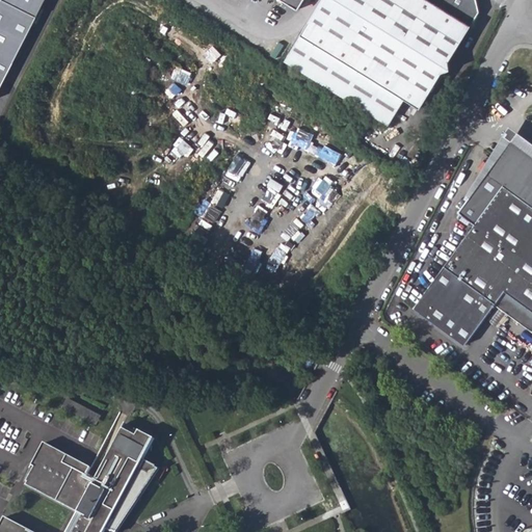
[(0,0),(0,88),(44,0),(0,0)]
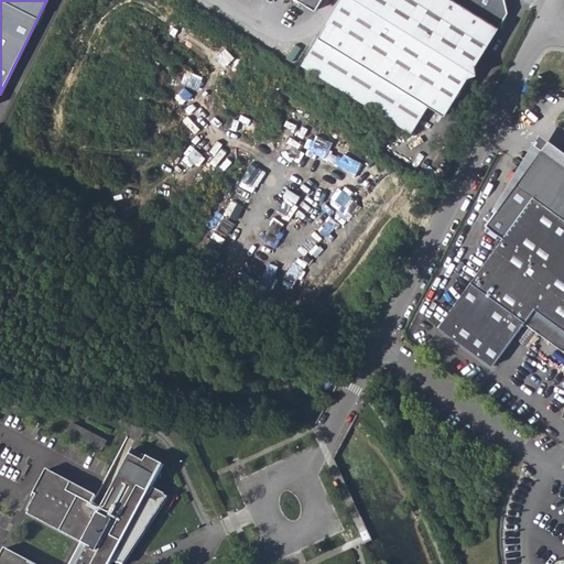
[(337,0),(315,36),(425,105),(442,115),(466,76),(474,73),(473,65),(502,15),(500,0),(337,0)]
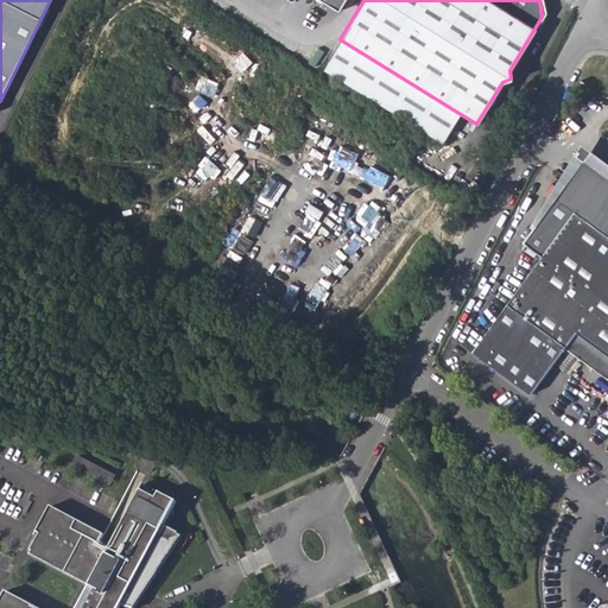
[(458,113),(340,39),(321,70),(439,144),(458,113)]
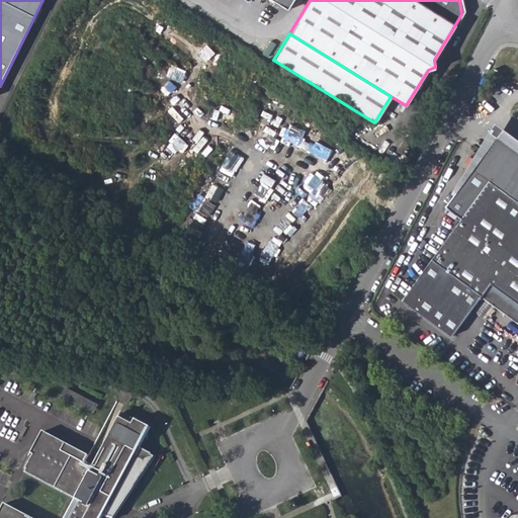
[(517,150),(499,136),(447,205),(463,219),(404,299),(449,332),(479,290),(517,319),(517,150)]
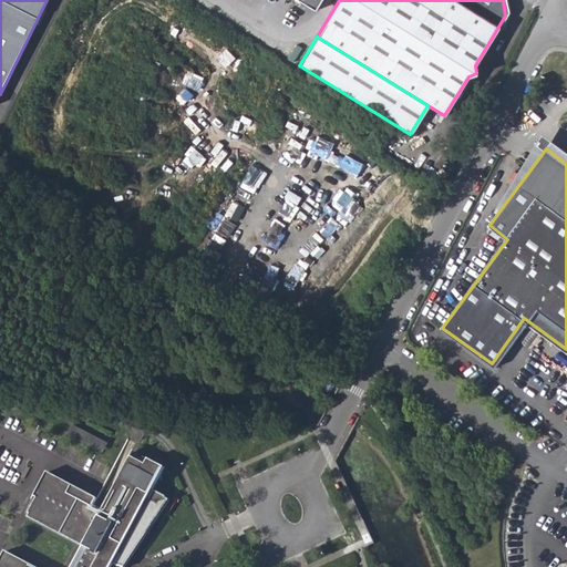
[(416,393),(409,388),(404,394),(412,400),(416,393)]
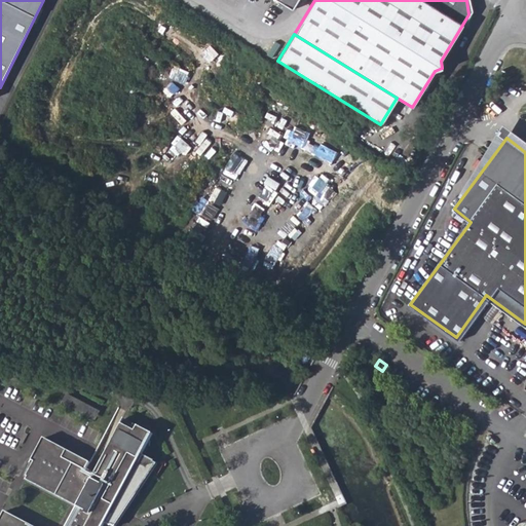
[(63,403),(97,417),(101,407),(67,392),(63,403)]
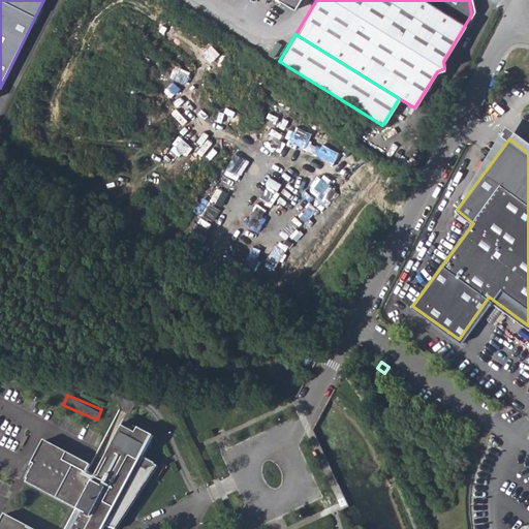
[(115,528),(153,467),(138,460),(151,437),(137,430),(134,435),(121,428),(95,476),(86,472),(89,466),(42,441),(30,464),(32,465),(23,484),(76,511),(67,528),(28,528),(3,516),(0,521),(0,528),(115,528)]
